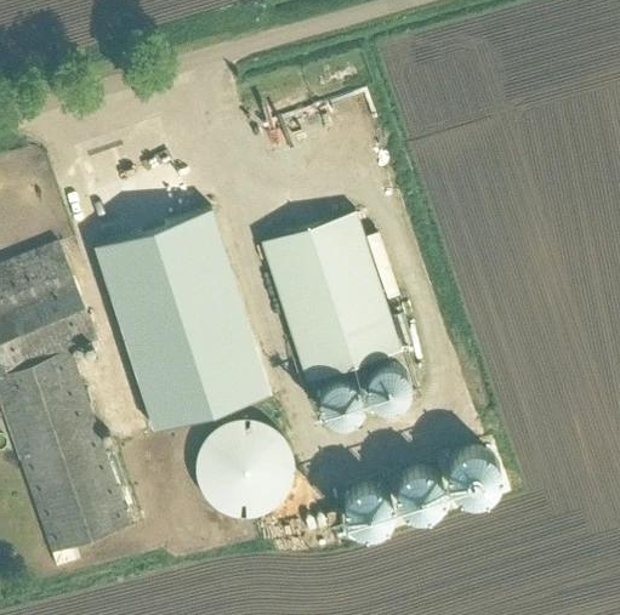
[(284,97),(314,92),(312,83),(283,87),(284,97)]
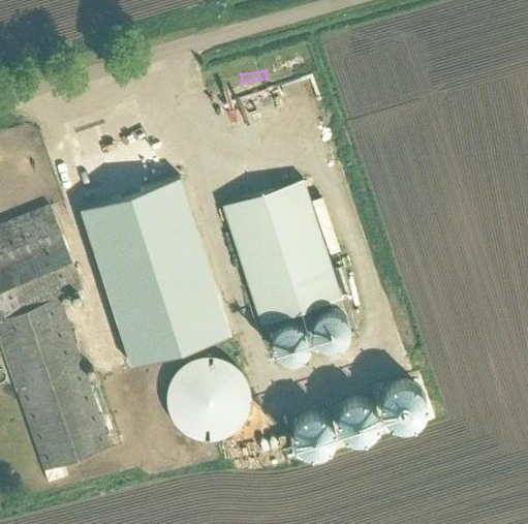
[(177,175),(79,209),(132,365),(229,332),(177,175)]
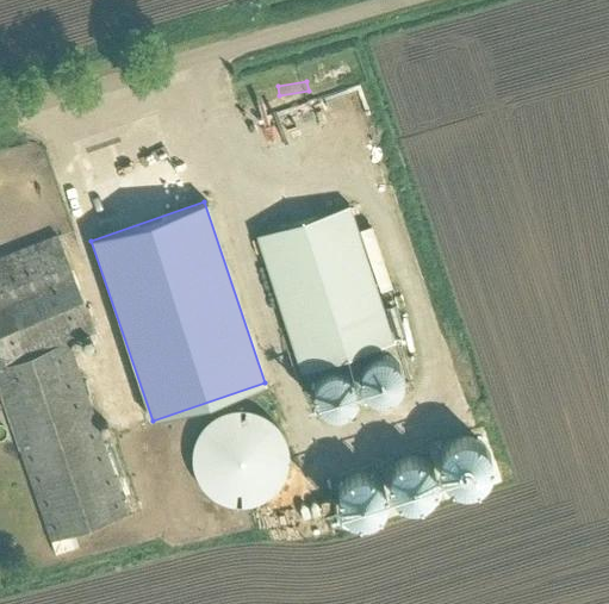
[(300,373),(391,343),(347,207),(256,237),(300,373)]
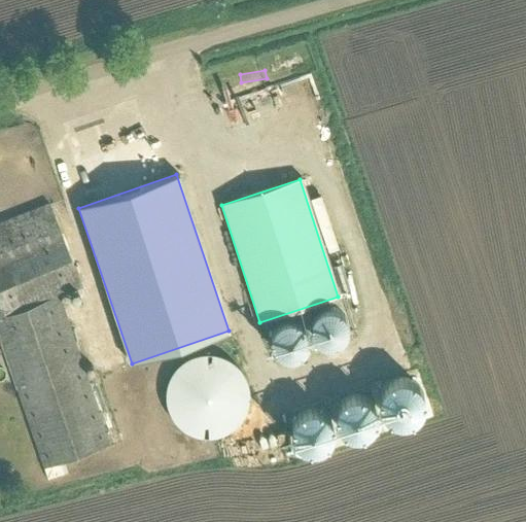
[(110,452),(59,299),(84,289),(58,210),(0,229),(0,336),(45,474),(110,452)]
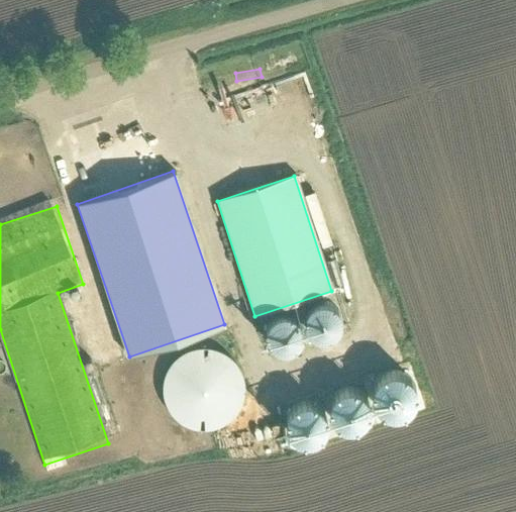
[(184,427),(190,429),(195,431),(201,432),(207,432),(213,431),(219,429),(224,427),(229,423),(233,419),(237,415),(240,410),(242,404),(244,399),(245,393),(244,387),(243,381),(242,375),(239,370),(235,365),(231,361),(227,356),(222,353),(216,351),(210,350),(204,350),(198,350),(193,351),(187,353),(182,356),(177,361),(173,365),(170,370),(167,375),(165,381),(164,387),(164,393),(164,399),(166,404),(168,410),(171,415),(175,420),(179,424),(184,427)]
